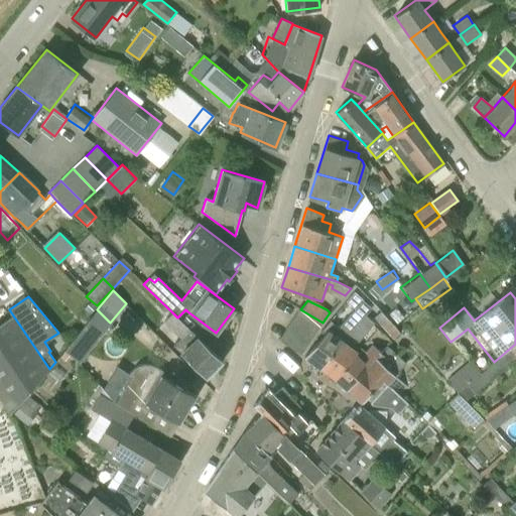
[(319,367),(365,315),(371,308),(363,300),(338,328),(330,319),(320,330),(325,334),(304,356),(319,367)]
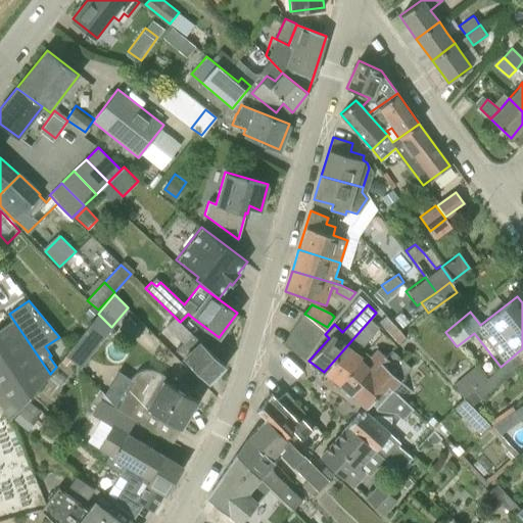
[(327,327),(304,314),(302,313),(296,323),(320,337),(327,327)]
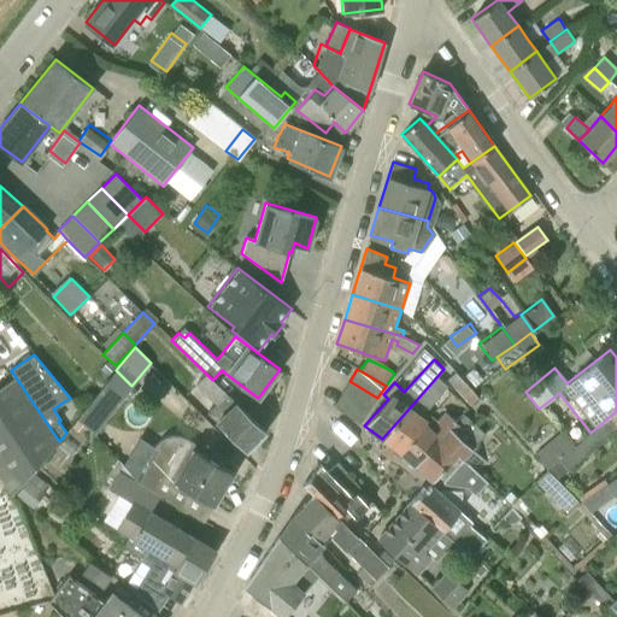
[(77,419),(94,433),(131,386),(116,370),(77,419)]
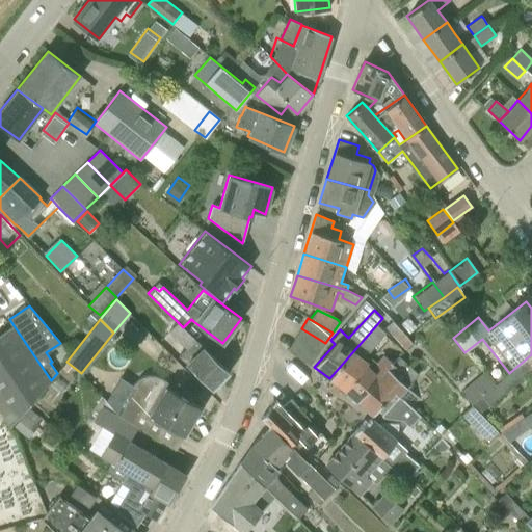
[(393,336),(399,328),(392,321),(386,327),(393,336)]
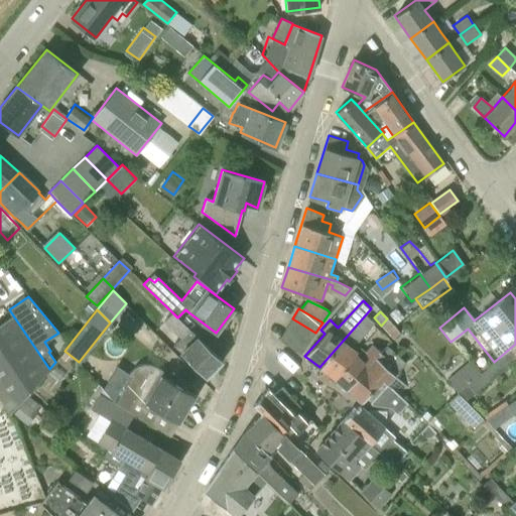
[(177,317),(172,312),(163,321),(180,338),(172,346),(179,352),(179,353),(206,378),(223,362),(177,317)]
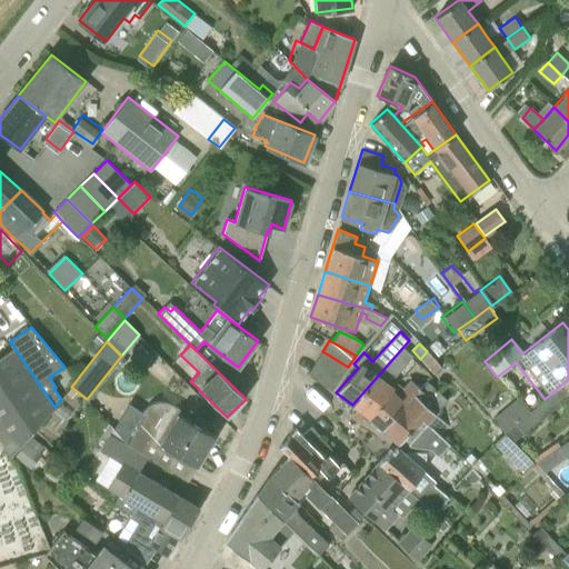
[(0,357),(0,440),(11,457),(55,407),(15,348),(0,357)]
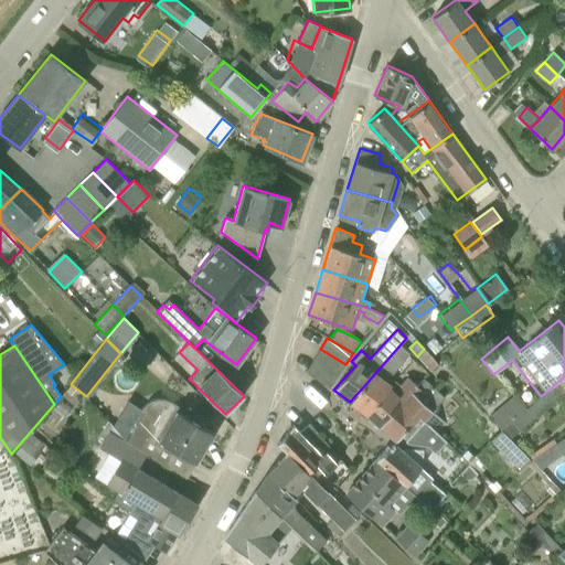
[(365,413),(391,384),(380,376),(384,372),(388,375),(390,375),(391,374),(409,353),(400,345),(350,402),(365,413)]
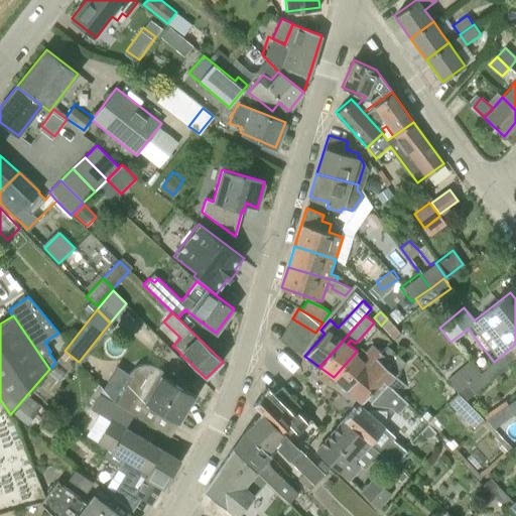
[(315,333),(292,318),(285,329),(308,344),(315,333)]
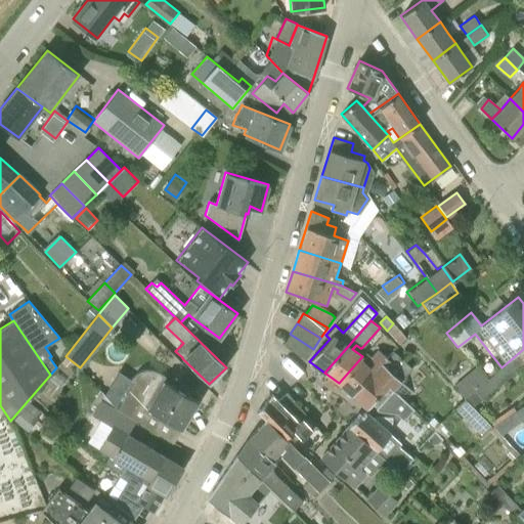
[(399,344),(406,338),(393,323),(387,331),(399,344)]
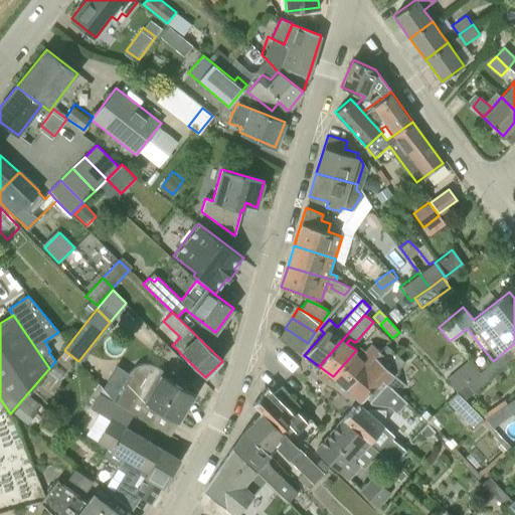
[(308,343),(285,328),(279,339),(301,353),(308,343)]
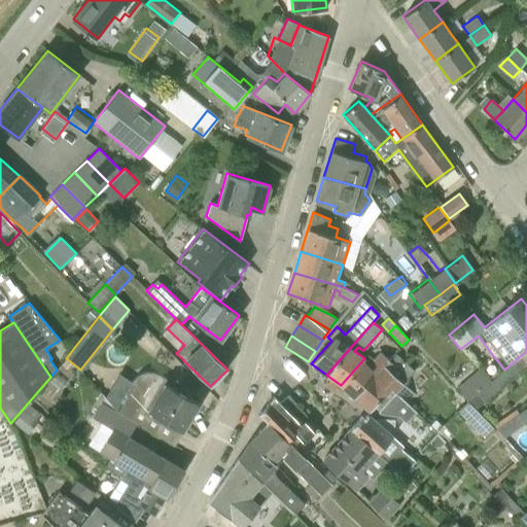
[(490,381),(477,393),(485,403),(526,366),(526,351),(504,370),(490,381)]
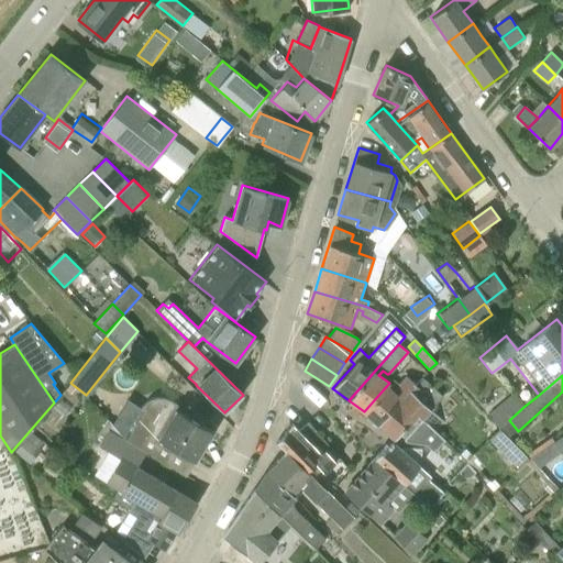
[(364,411),(379,426),(416,385),(406,376),(398,384),(393,379),(389,383),(364,411)]
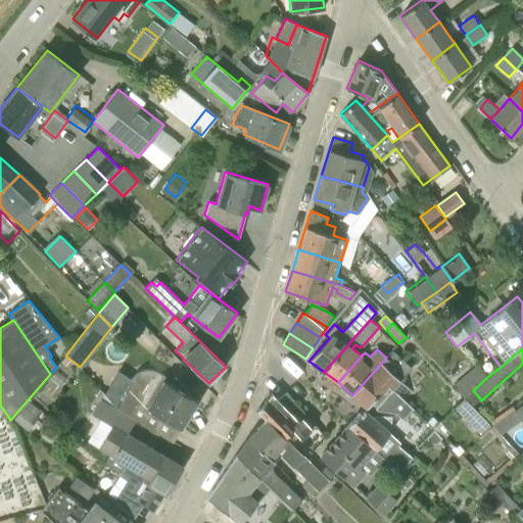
[(372,411),(373,409),(391,389),(402,399),(410,389),(400,381),(412,369),(392,350),(386,358),(352,395),(367,408),(372,411)]
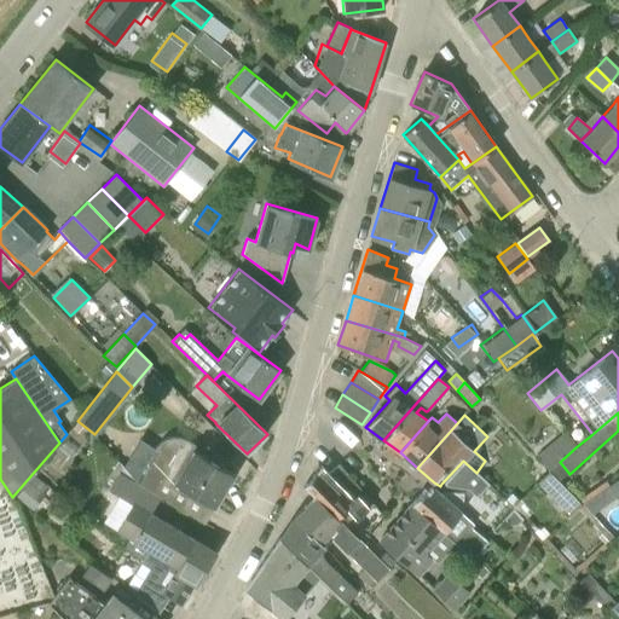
[(560,462),(576,447),(563,433),(537,456),(550,473),(560,462)]
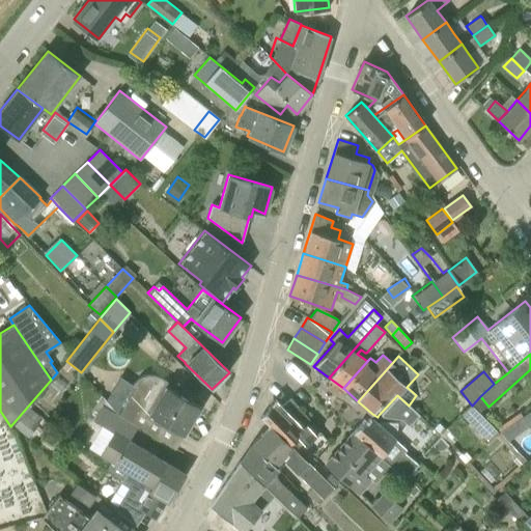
[(119,415),(137,426),(137,425),(174,450),(201,408),(167,387),(169,384),(161,379),(158,376),(154,375),(150,375),(146,376),(143,378),(139,380),(136,382),(134,385),(129,393),(131,394),(119,415)]
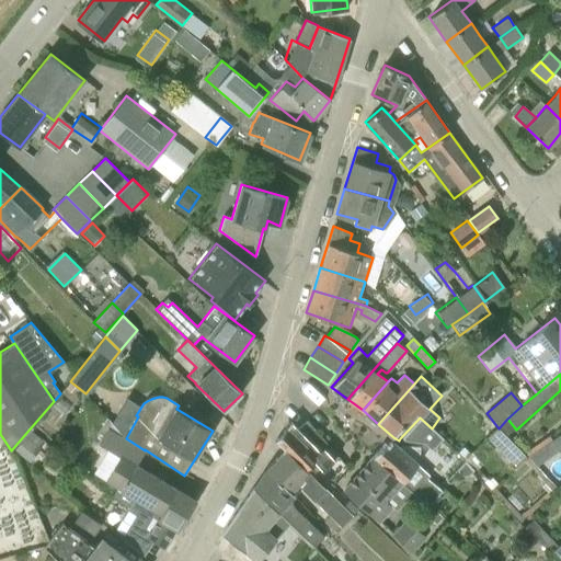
[(420,418),(400,438),(401,441),(423,442),(432,450),(442,439),(432,428),(420,418)]
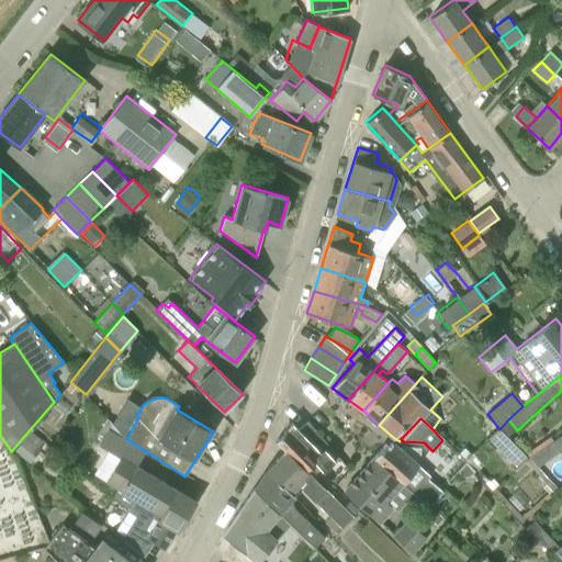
[(159,516),(176,490),(136,465),(145,451),(126,439),(125,439),(108,419),(103,426),(108,429),(99,446),(120,458),(104,483),(116,490),(111,497),(127,510),(134,499),(159,516)]
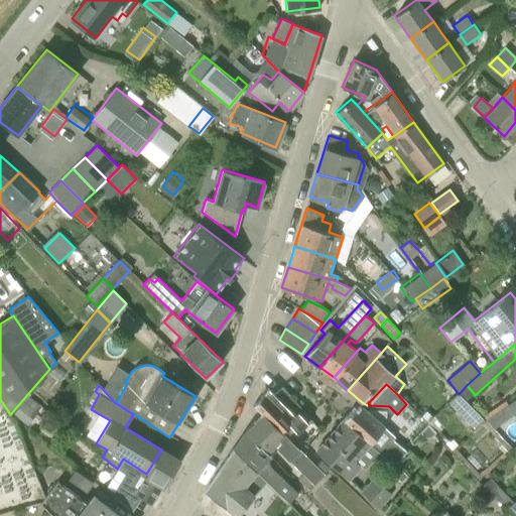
[(261,413),(291,440),(311,419),(283,388),(274,395),(267,388),(252,404),(261,413)]
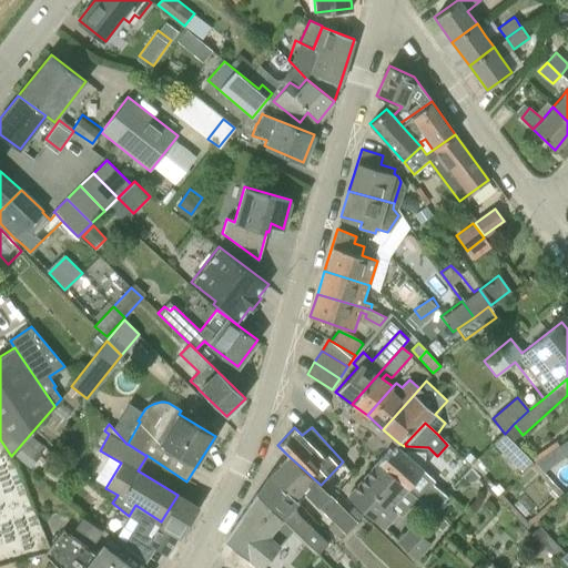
[(514,443),(505,434),(493,444),(523,474),(534,463),(514,443)]
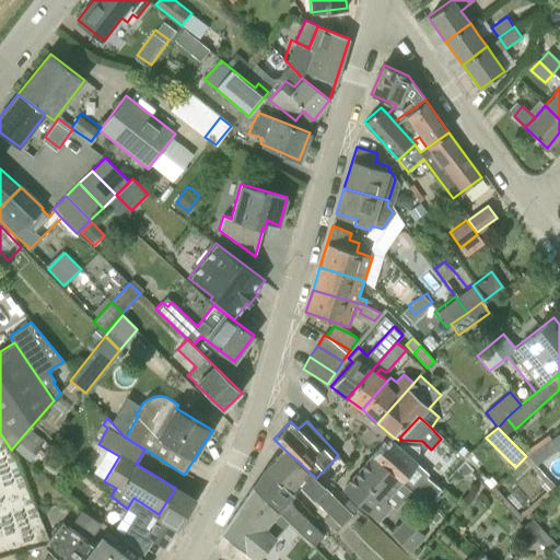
[(557,452),(559,448),(559,433),(550,441),(557,452)]
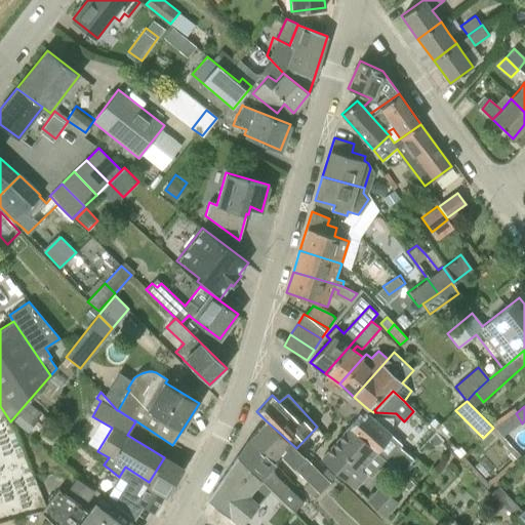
[(23,431),(34,416),(24,409),(13,423),(23,431)]
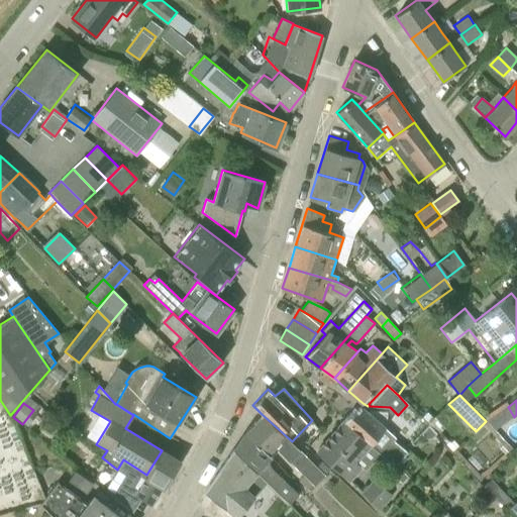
[(395,437),(383,427),(384,413),(367,411),(366,412),(358,406),(355,410),(353,408),(336,428),(365,451),(370,445),(394,466),(406,452),(392,440),(395,437)]
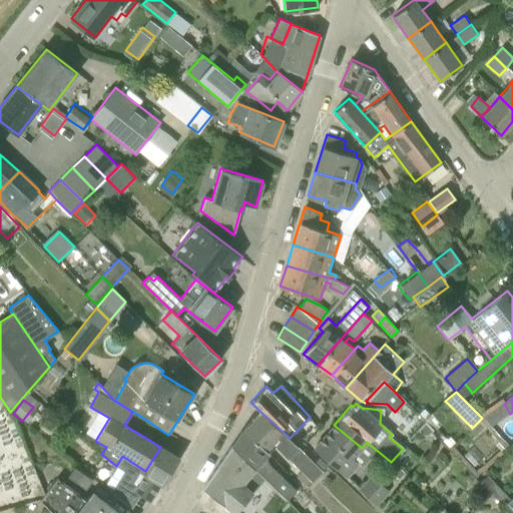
[(275,445),(301,471),(311,481),(312,482),(323,471),(290,438),(260,411),(242,428),(241,430),(267,456),(270,452),(275,445)]
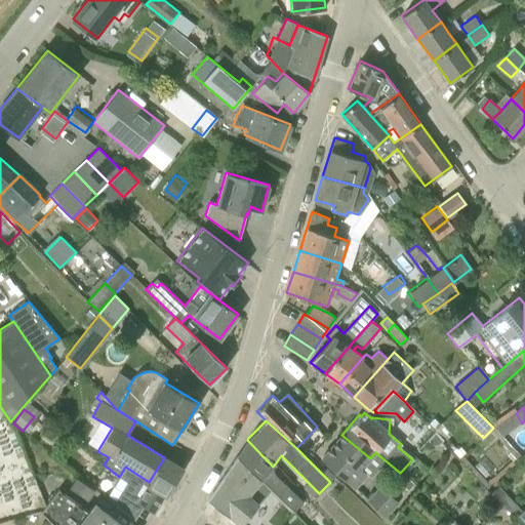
[(370,458),(341,435),(321,458),(357,488),(366,478),(359,472),(370,458)]
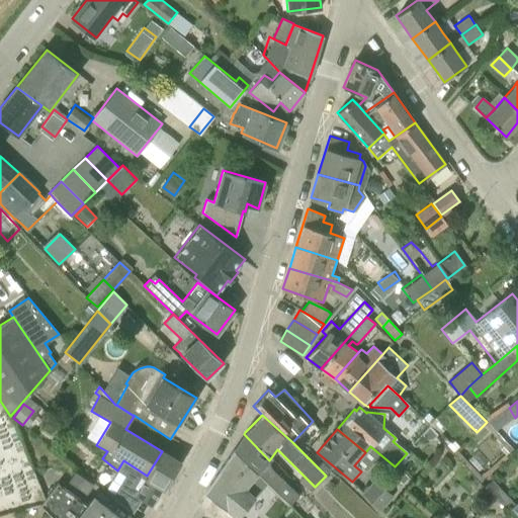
[(233,449),(265,482),(289,505),(298,496),(299,495),(285,483),(271,469),(269,460),(244,434),(233,449)]
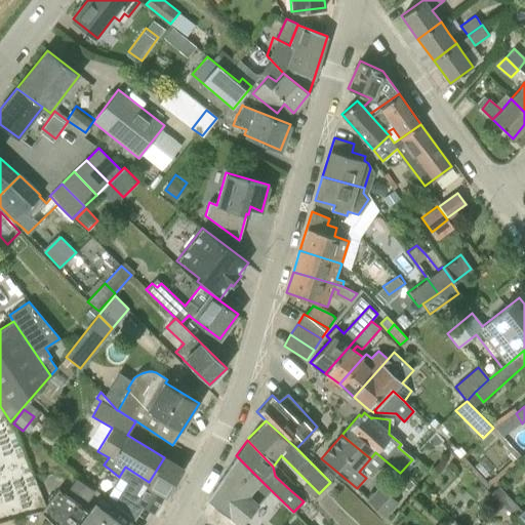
[(236,455),(220,478),(207,497),(239,524),(257,502),(269,488),(236,455)]
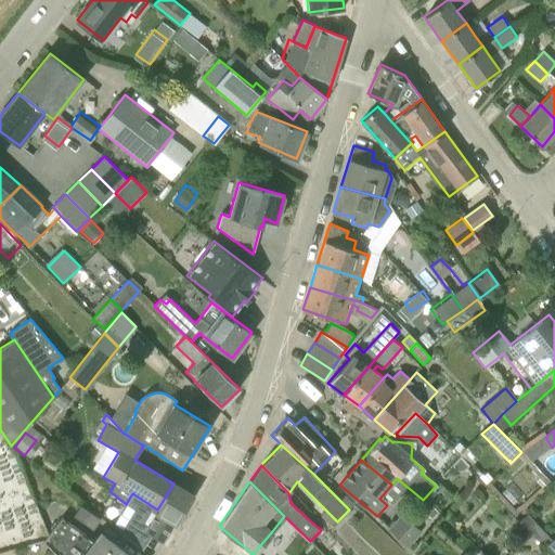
[(175,521),(176,523),(192,494),(173,483),(157,510),(132,493),(126,504),(127,505),(128,504),(138,510),(130,523),(163,542),(175,521)]
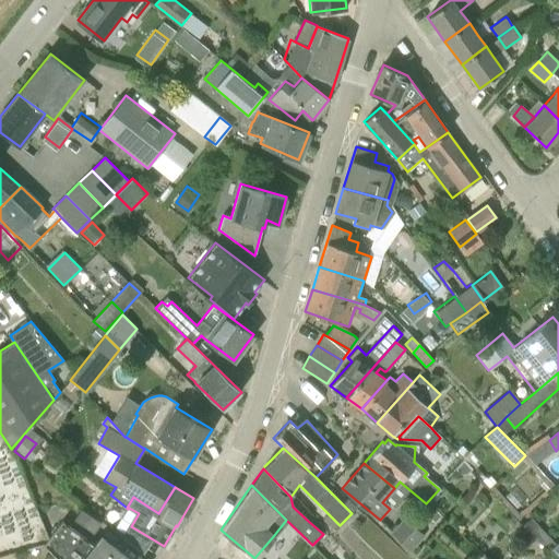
[(94,533),(100,522),(81,509),(74,520),(94,533)]
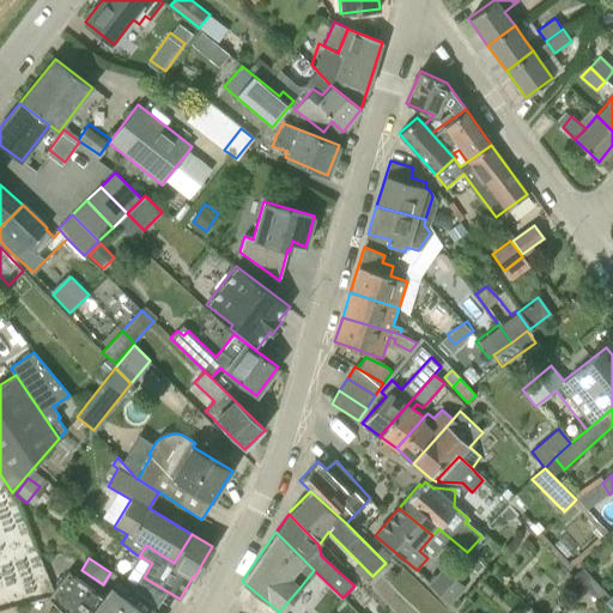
[(371,575),(359,563),(353,570),(365,581),(371,575)]
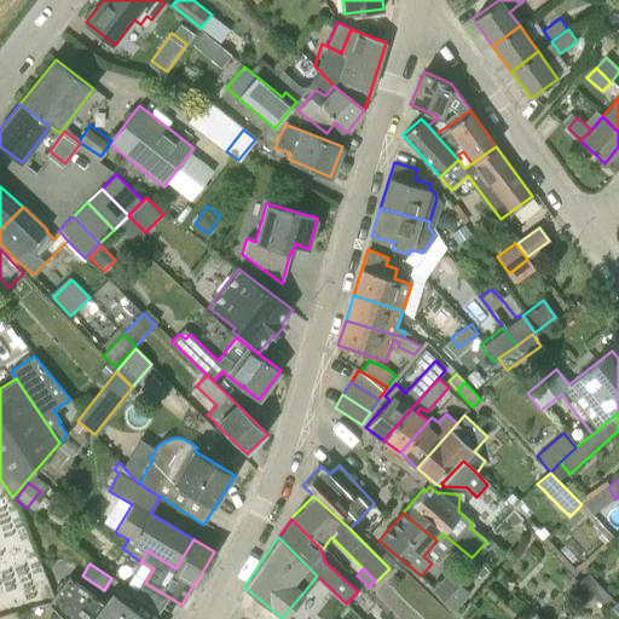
[(433,586),(456,607),(467,594),(444,574),(433,586)]
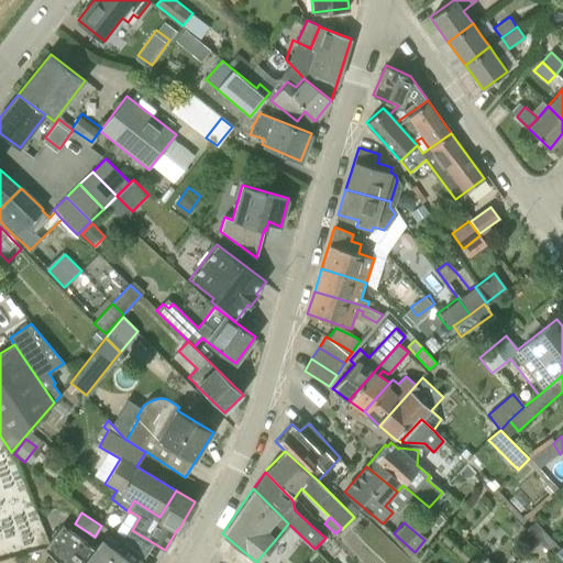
[(551,556),(559,549),(534,522),(527,529),(551,556)]
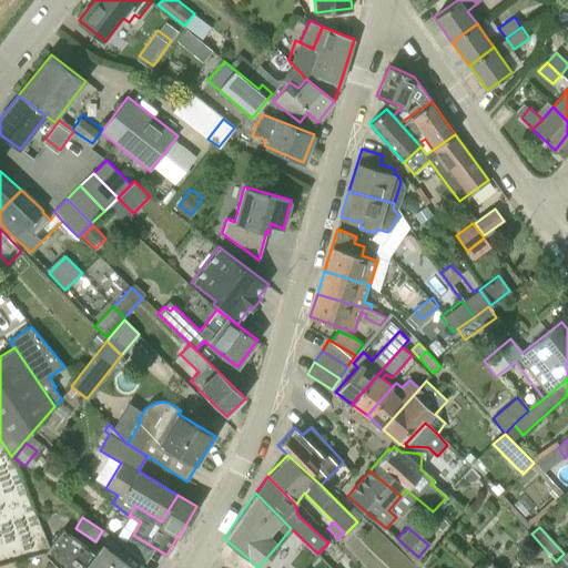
[(57,567),(133,567),(103,544),(95,553),(63,529),(48,549),(46,554),(57,567)]
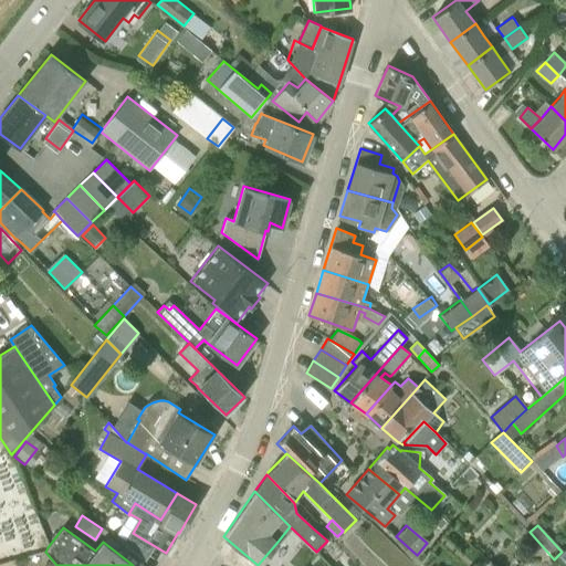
[(565,565),(565,547),(562,552),(554,559),(559,565),(565,565)]
